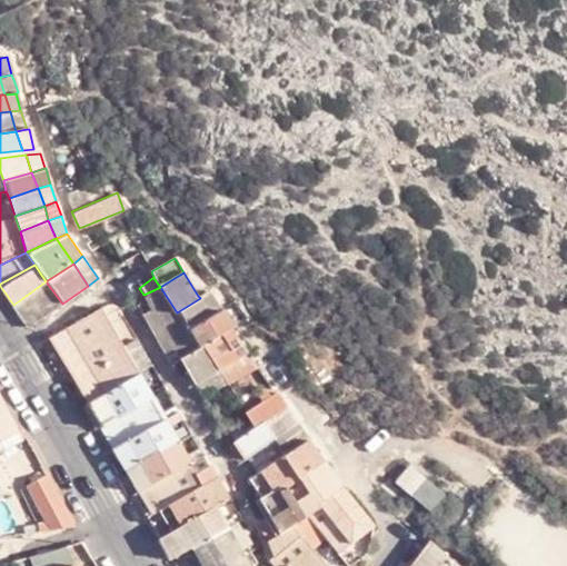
[(13,305),(27,326),(62,304),(46,281),(13,305)]
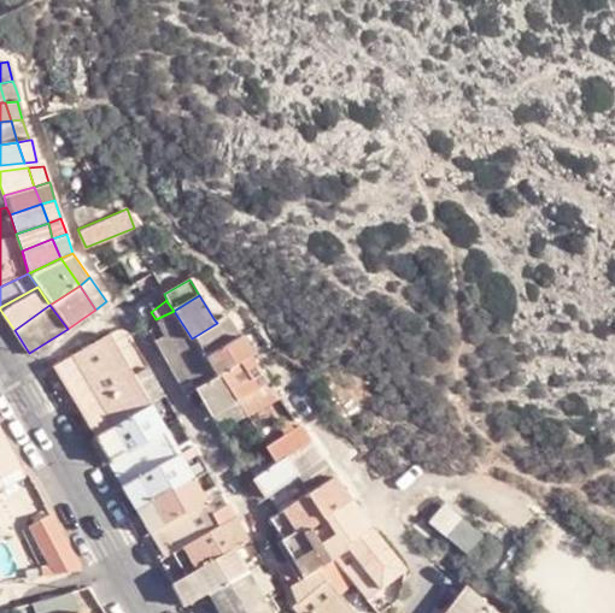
[(159,328),(193,387),(218,375),(205,355),(192,339),(174,311),(156,319),(159,328)]
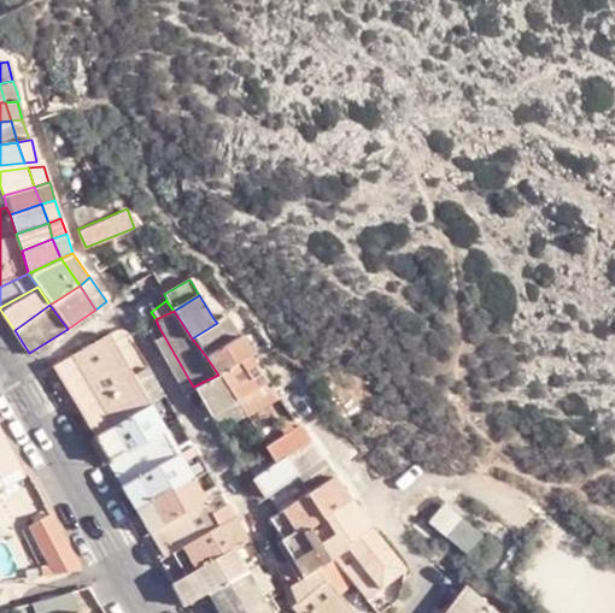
[(151,312),(141,319),(151,334),(159,328),(156,319),(151,312)]
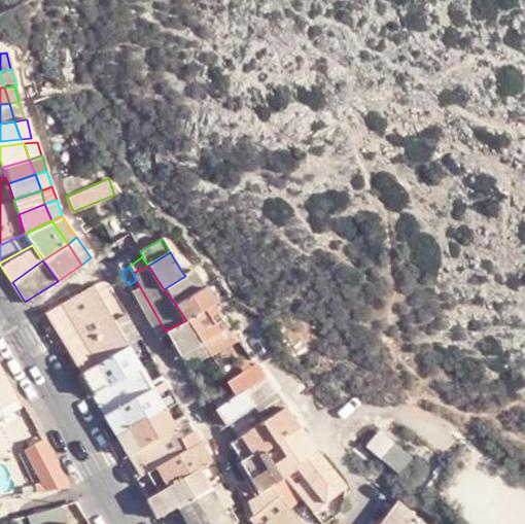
[(185,276),(194,290),(204,285),(191,269),(183,274),(185,276)]
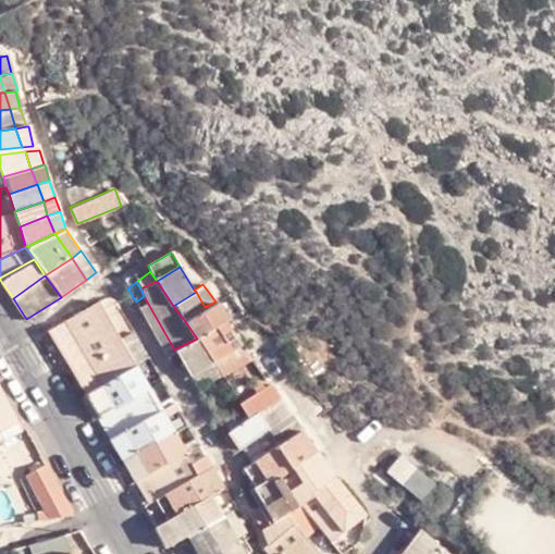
[(185,321),(205,307),(196,292),(173,306),(185,321)]
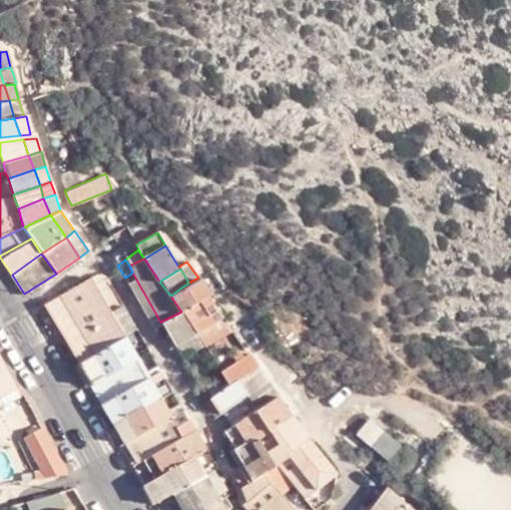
[(153,327),(160,322),(132,273),(125,278),(153,327)]
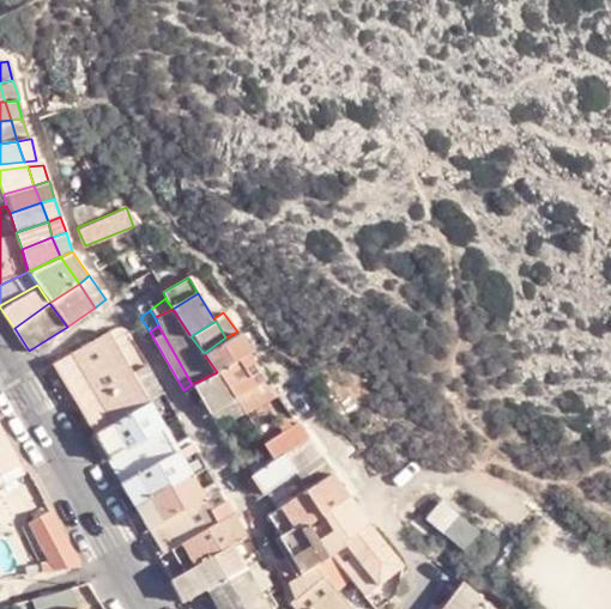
[(108,333),(139,383),(151,376),(128,336),(127,334),(121,329),(114,329),(108,333)]
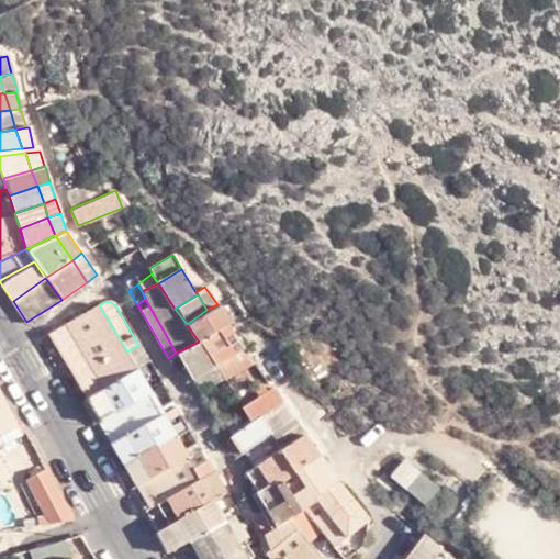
[(187,324),(199,342),(201,339),(227,323),(228,322),(217,304),(206,310),(187,324)]
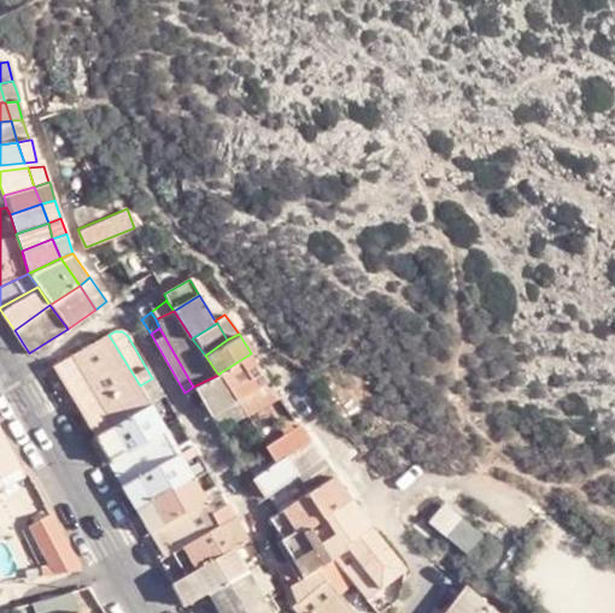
[(72,396),(97,437),(150,404),(140,385),(109,335),(51,366),(72,396)]
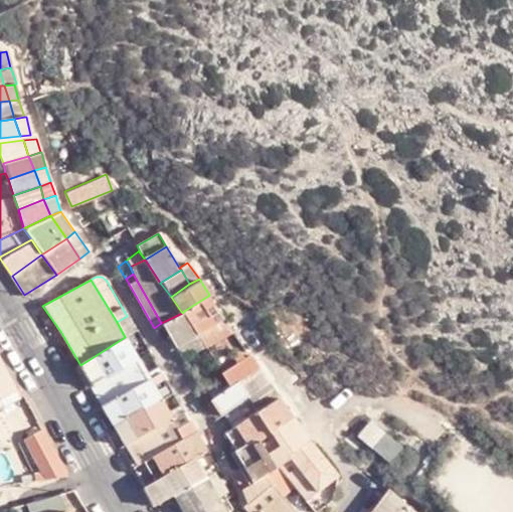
[(184,311),(197,333),(223,318),(208,296),(184,311)]
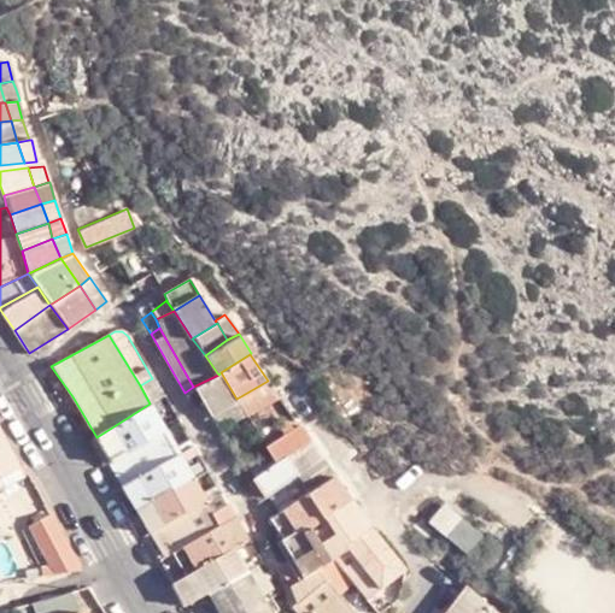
[(209,414),(217,429),(245,412),(236,399),(221,372),(218,375),(193,387),(209,414)]
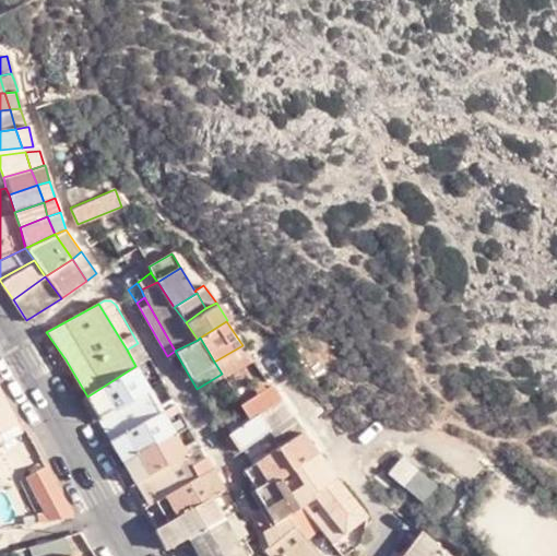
[(127,350),(135,366),(147,361),(138,343),(127,350)]
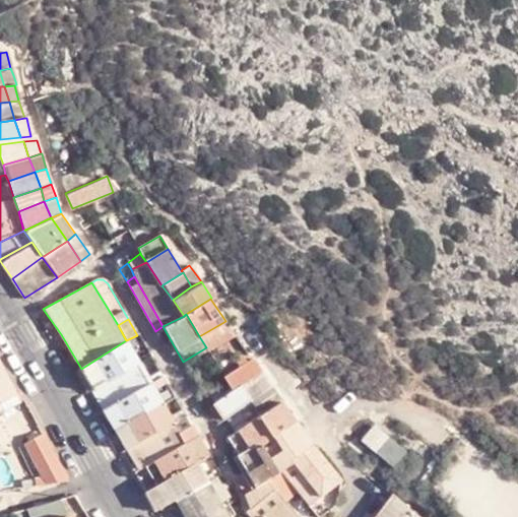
[(199,336),(206,347),(207,349),(233,333),(225,321),(199,336)]
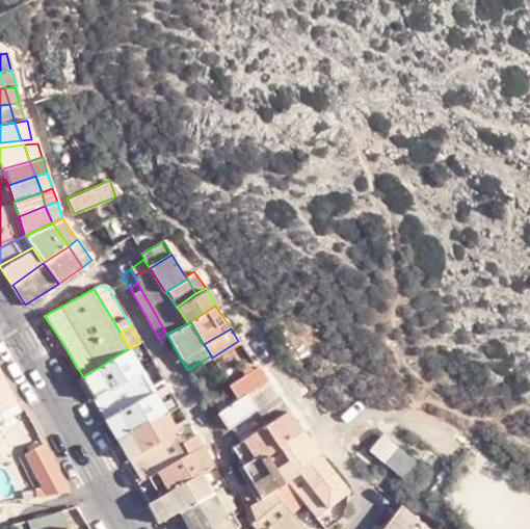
[(83,377),(96,399),(143,375),(129,348),(83,377)]
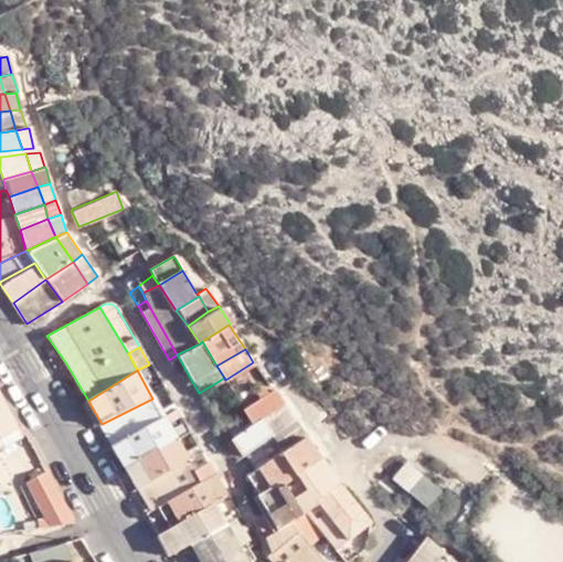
[(244,412),(253,424),(257,420),(280,402),(269,386),(242,407),(244,412)]
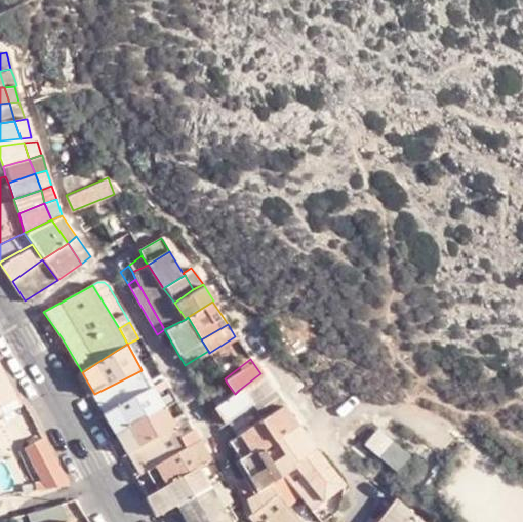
[(0,392),(10,386),(0,366),(0,392)]
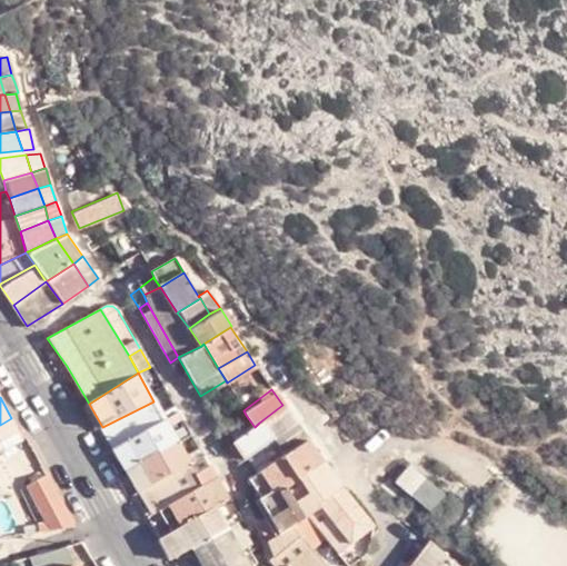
[(102,427),(115,448),(165,420),(160,414),(153,401),(102,427)]
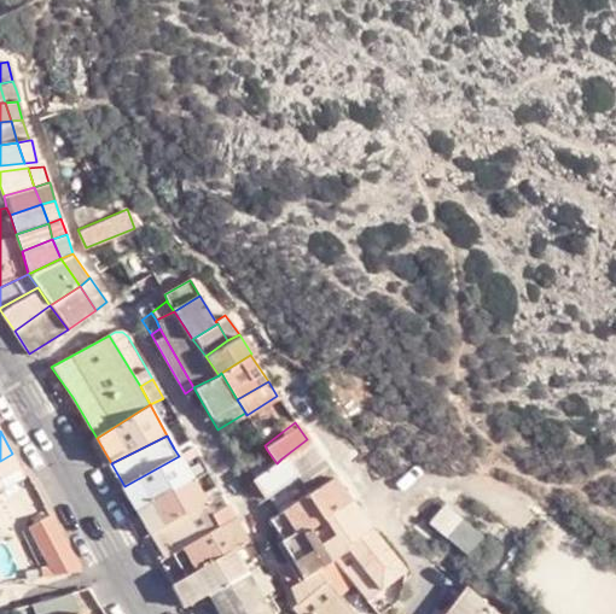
[(295,477),(320,458),(307,439),(282,458),(295,477)]
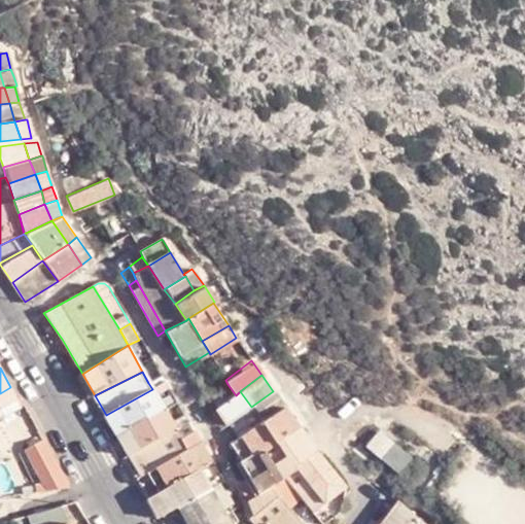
[(161,376),(148,383),(152,389),(165,382),(161,376)]
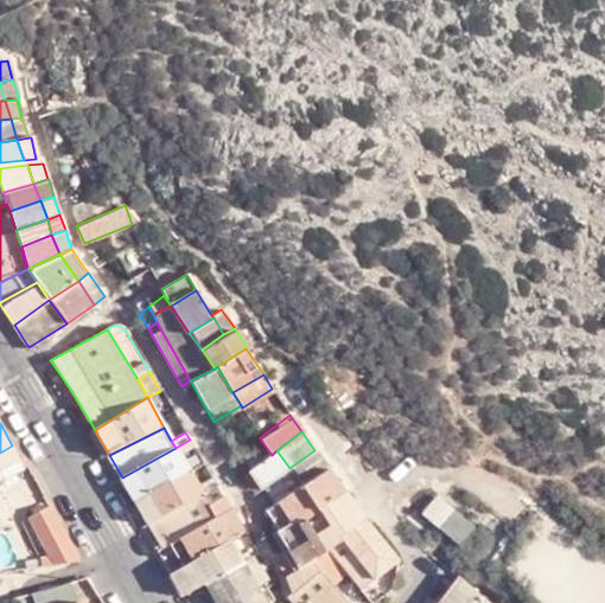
[(190,440),(176,448),(179,455),(193,447),(190,440)]
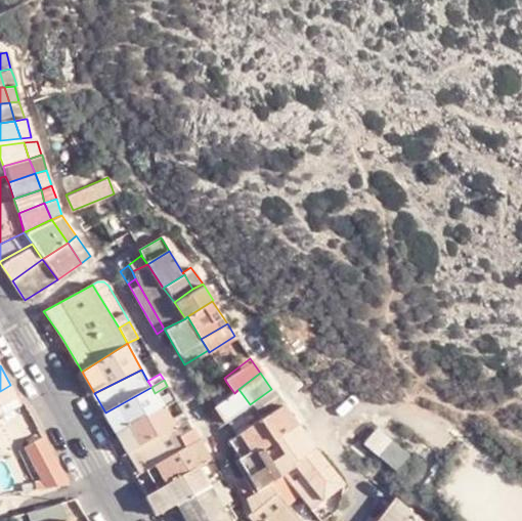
[(209,396),(217,406),(234,393),(226,382),(209,396)]
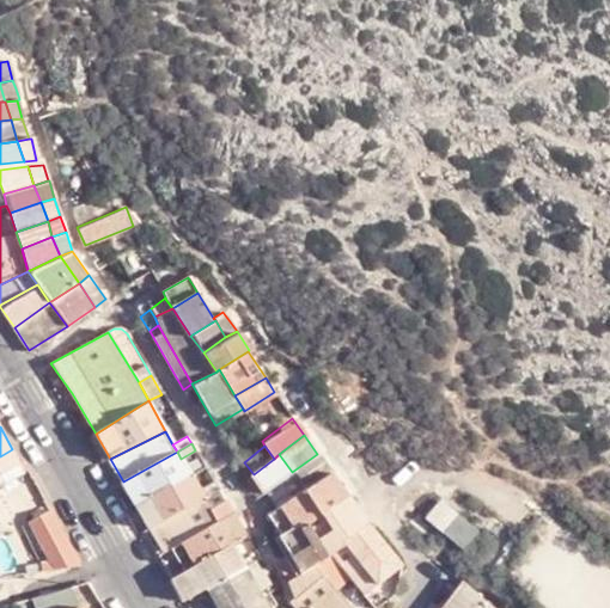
[(0,521),(4,519),(6,508),(0,497),(0,465),(17,455),(12,449),(0,456),(0,521)]
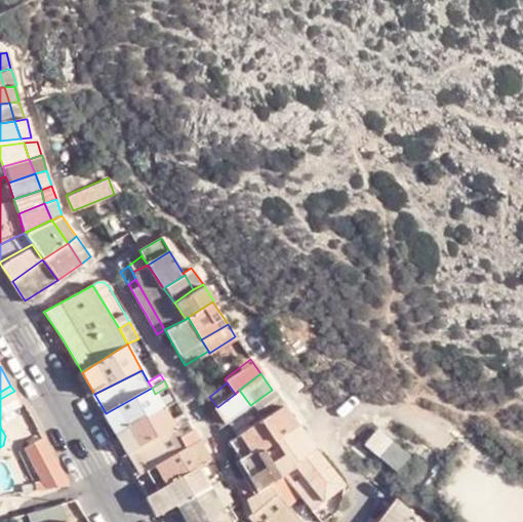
[(116,435),(133,426),(164,408),(155,394),(152,388),(106,413),(116,435)]
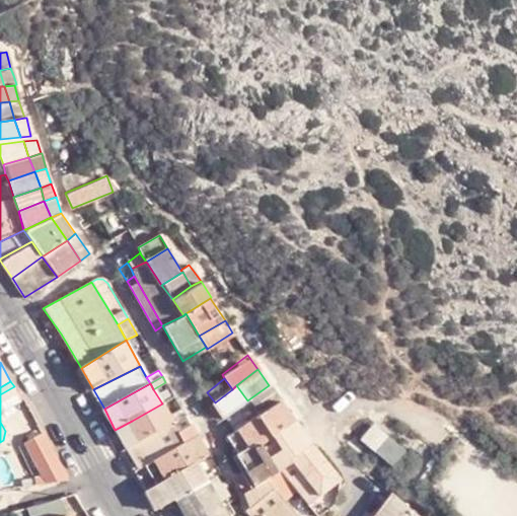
[(241,404),(247,400),(236,385),(232,389),(241,404)]
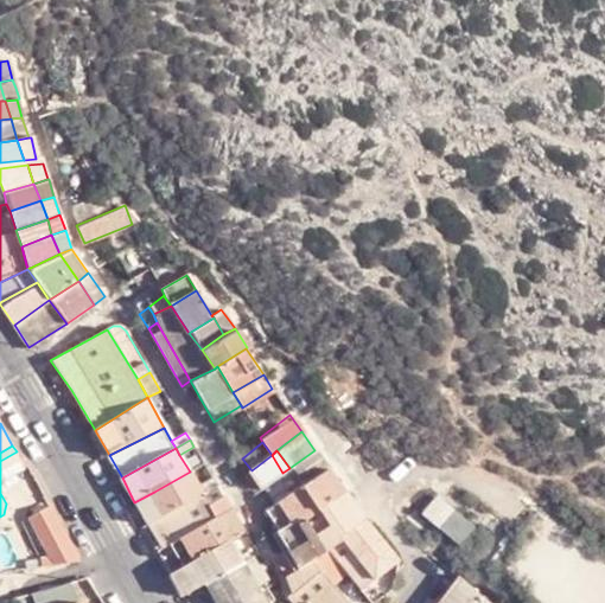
[(303,485),(326,467),(314,450),(290,468),(303,485)]
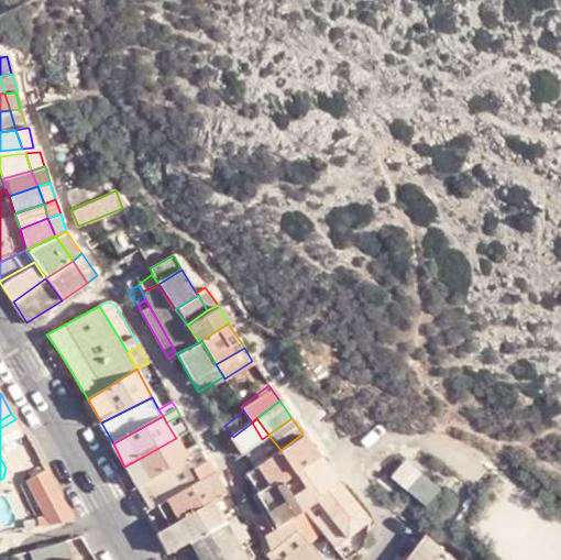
[(0,437),(19,427),(15,419),(0,428),(0,437)]
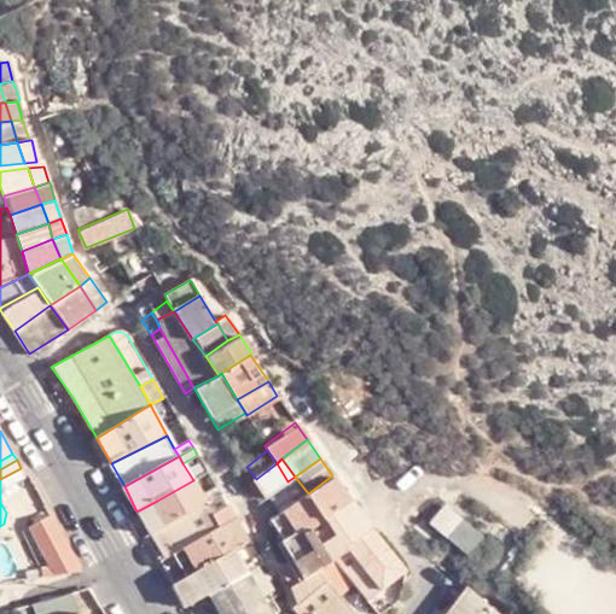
[(256,479),(267,497),(288,481),(277,463),(256,479)]
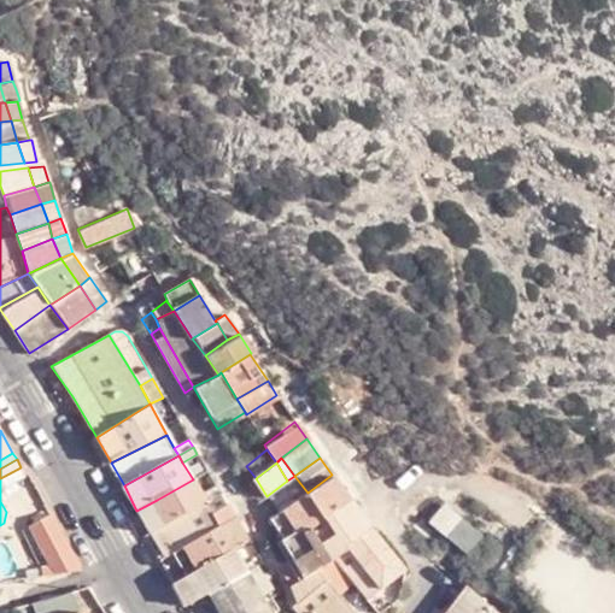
[(326,518),(350,500),(332,475),(308,493),(326,518)]
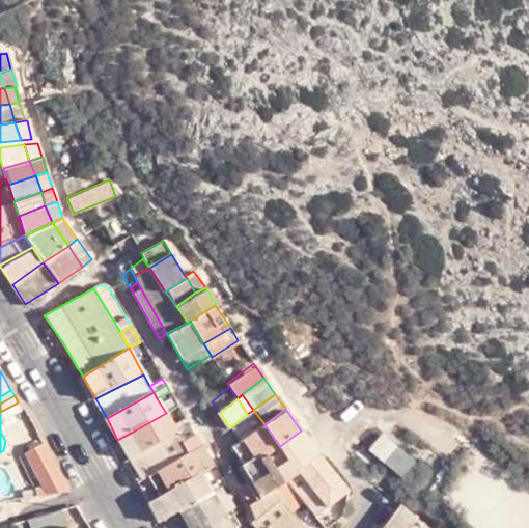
[(245,437),(265,424),(253,410),(247,414),(229,427),(238,442),(245,437)]
